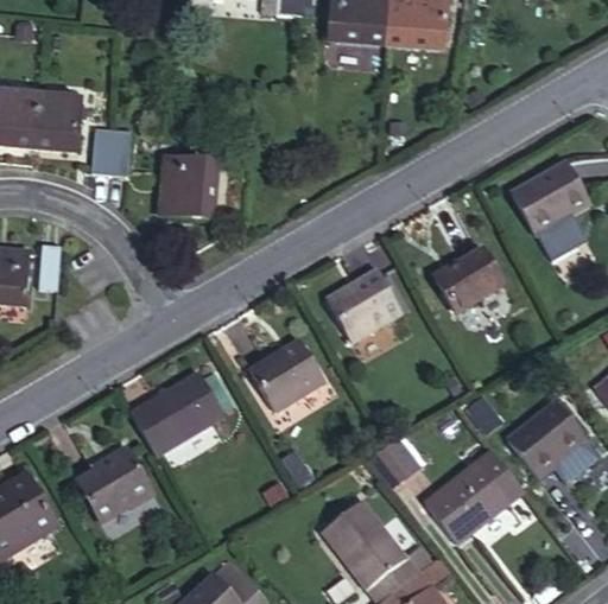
[(264,0),(263,16),(295,18),(296,0),(264,0)]
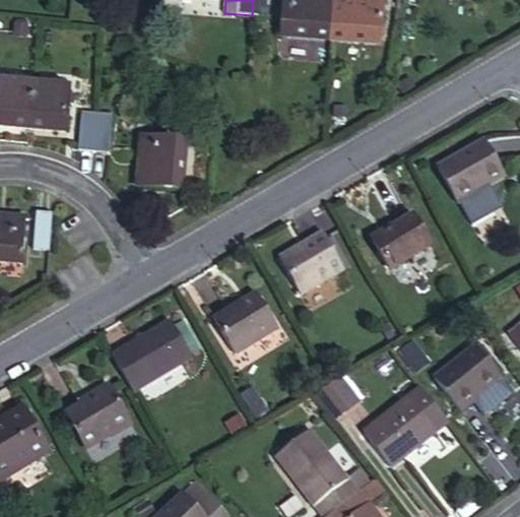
[(253,0),(252,15),(268,16),(269,0),(253,0)]
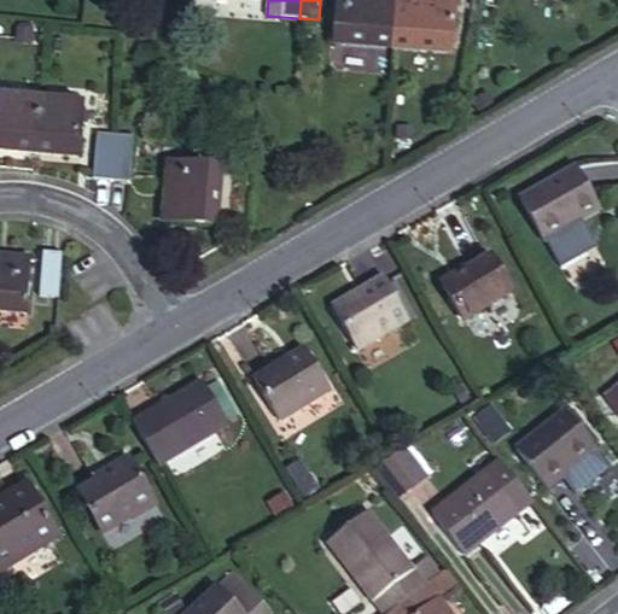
[(336,0),(333,42),(394,47),(397,0),(336,0)]
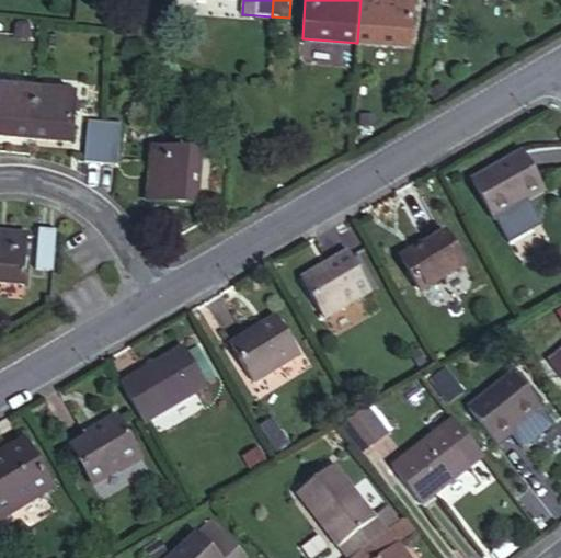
[(361,0),(357,43),(411,46),(414,0),(390,0),(361,0)]
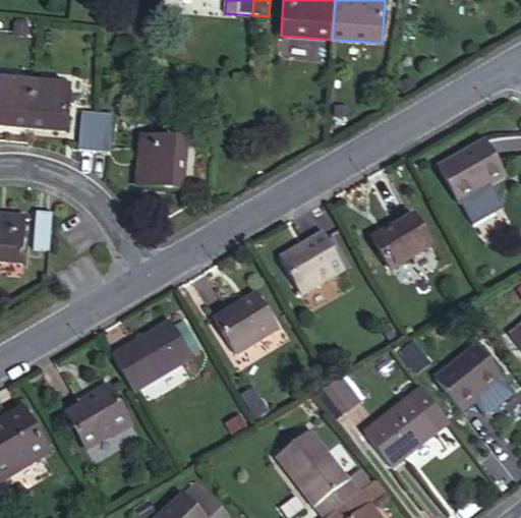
[(0,124),(31,127),(35,81),(14,80),(14,83),(0,81),(0,124)]
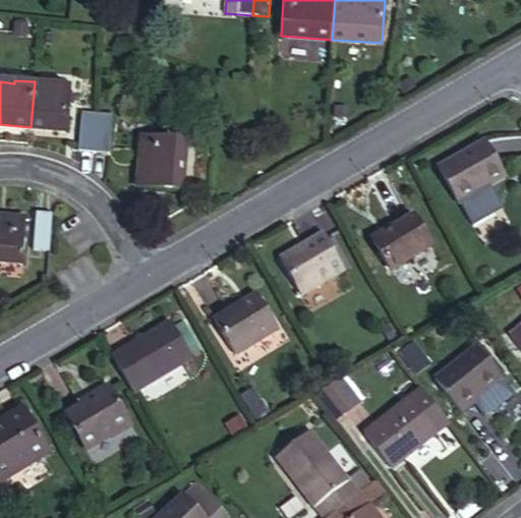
[(55,83),(35,81),(31,127),(68,130),(72,90),(54,88),(55,83)]
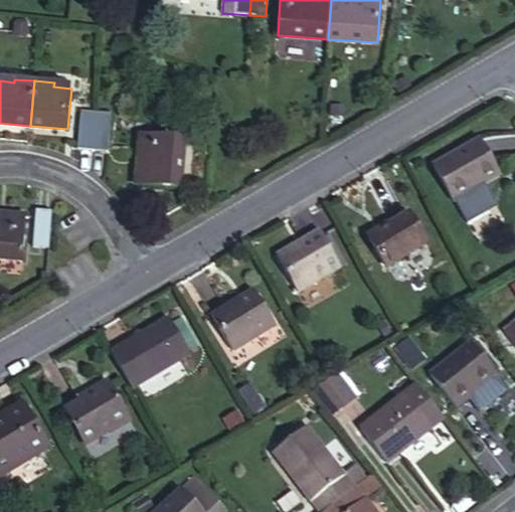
[(94,149),(98,113),(80,111),(78,138),(77,148),(94,149)]
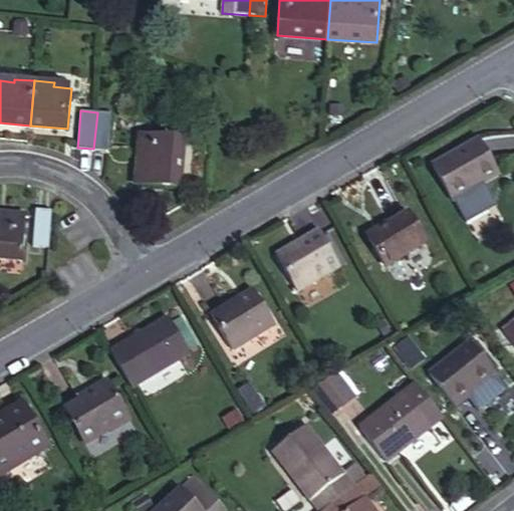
[(111,113),(97,112),(93,149),(107,151),(111,113)]
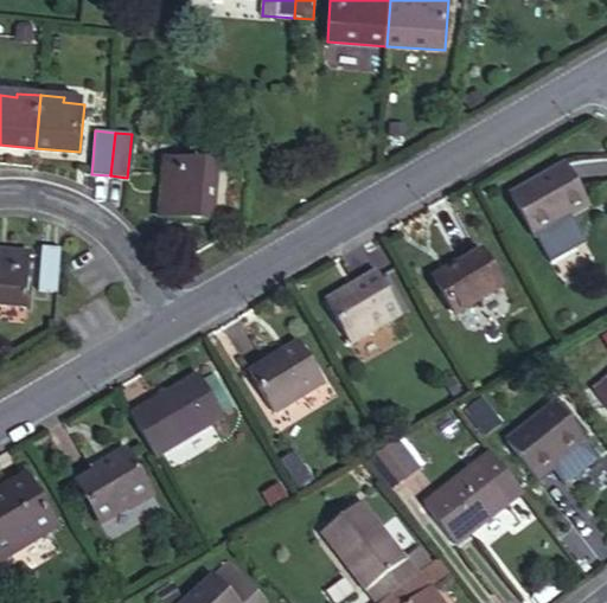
[(172,181),(168,217),(215,220),(219,161),(166,156),(165,181),(172,181)]
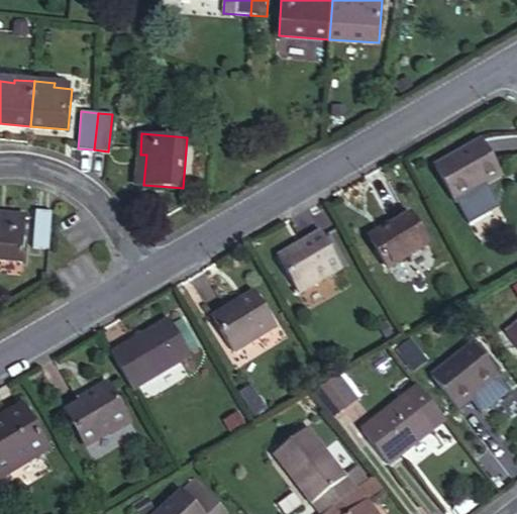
[(481,139),(435,165),(456,200),(502,176),(481,139)]
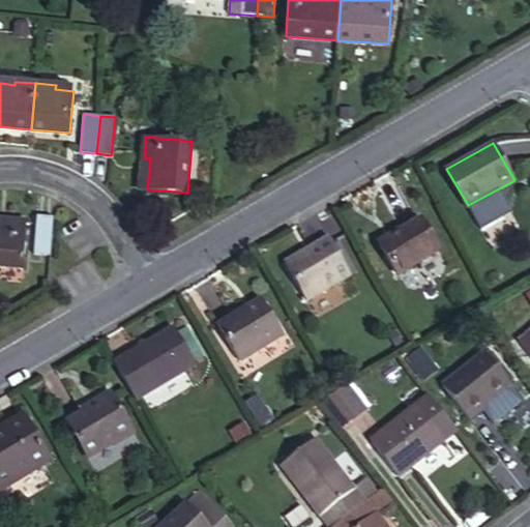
[(34,253),(51,255),(54,215),(38,213),(37,221),(34,253)]
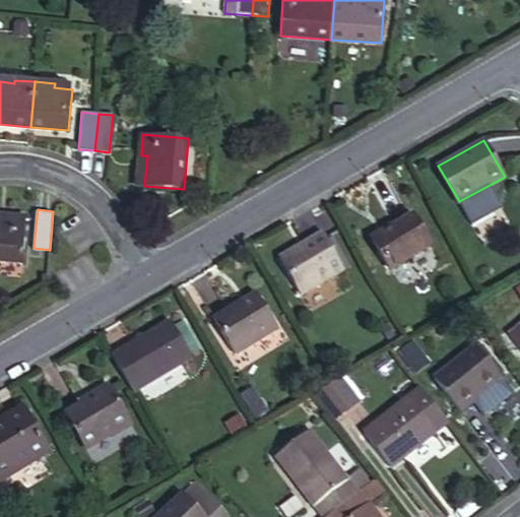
[(413,213),(372,237),(389,268),(431,244),(413,213)]
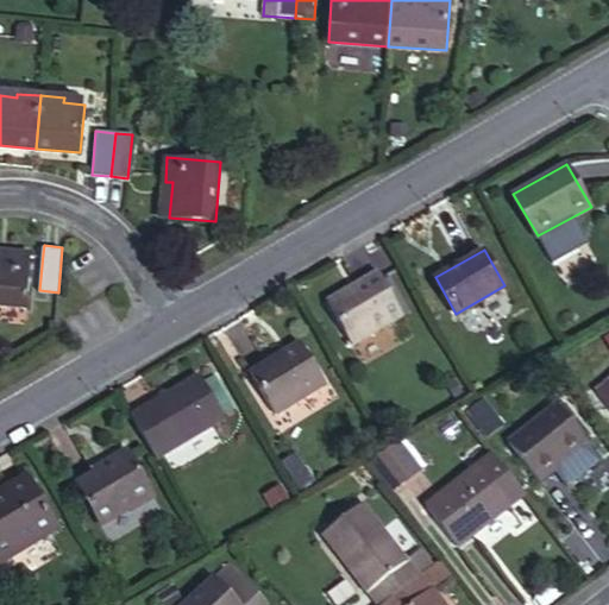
[(0,257),(0,304),(26,307),(31,252),(8,251),(8,258),(0,257)]
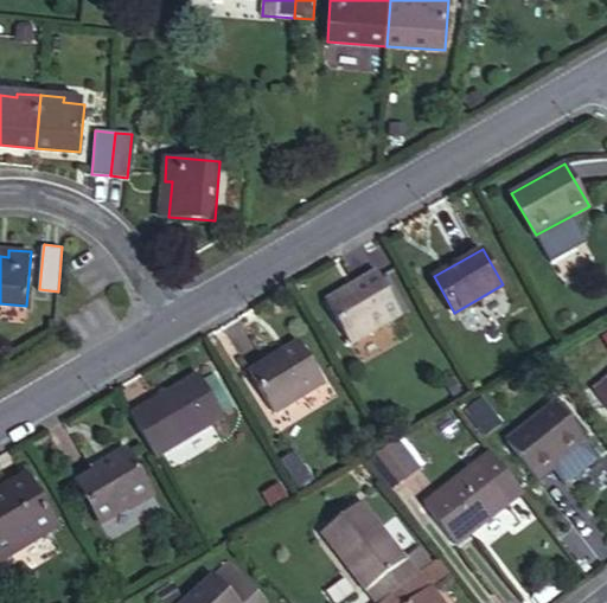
[(378,270),(360,280),(364,286),(382,276),(378,270)]
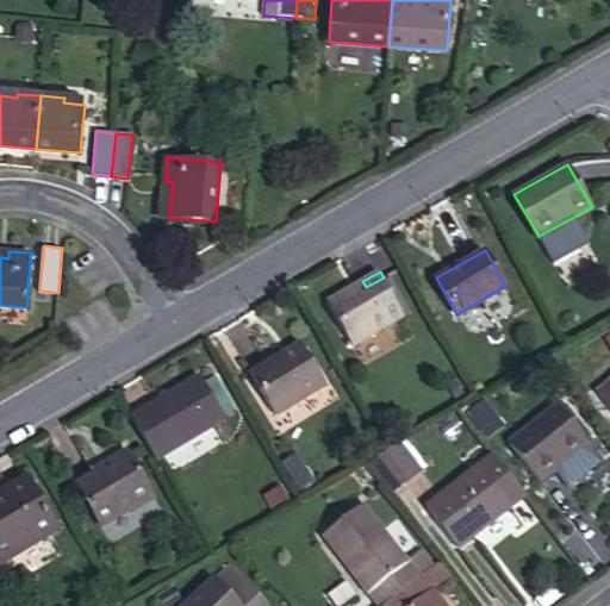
[(366,287),(362,281),(327,301),(350,343),(404,314),(384,277),(366,287)]
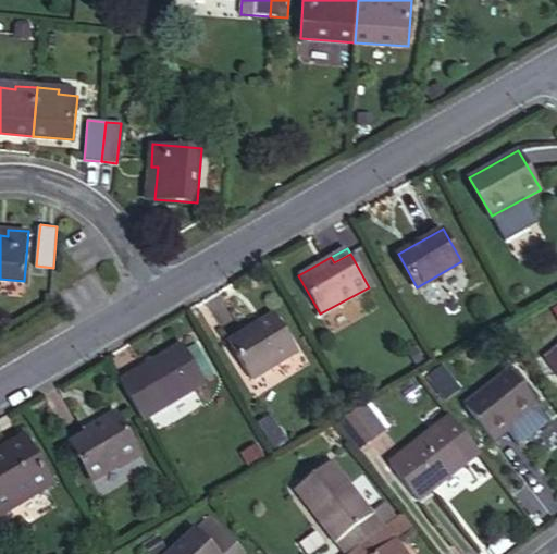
[(274,312),(259,321),(262,327),(279,317),(274,312)]
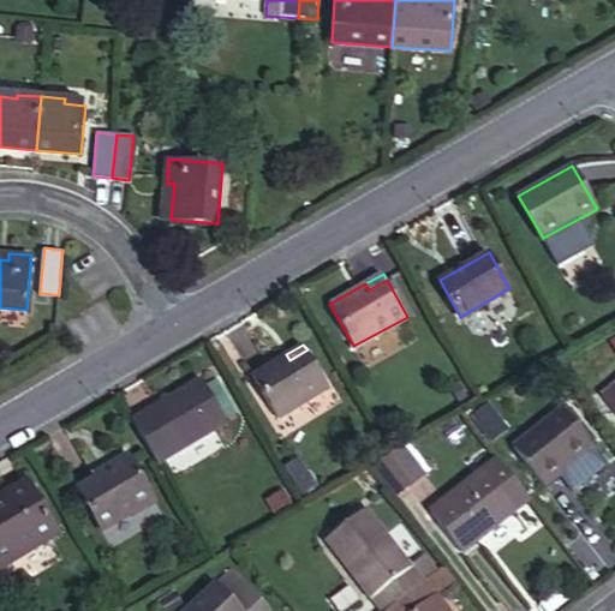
[(290,360),(286,354),(252,375),(276,415),(328,384),(308,349),(290,360)]
